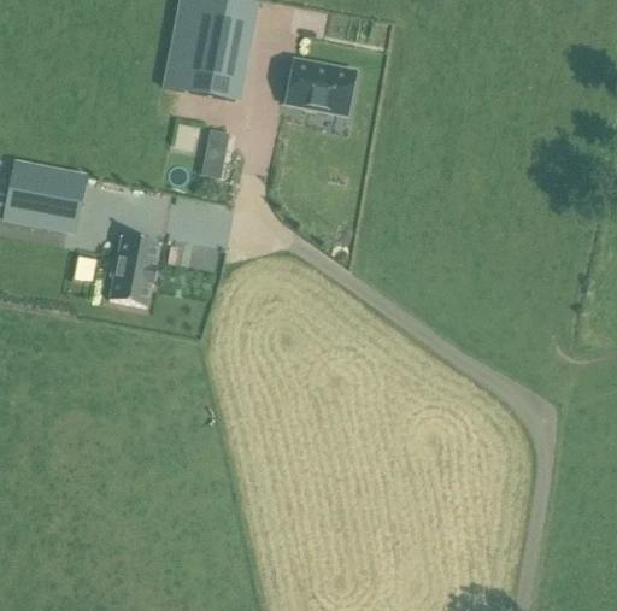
[(178,0),(163,84),(180,88),(186,89),(234,99),(252,1),(242,0),(178,0)]
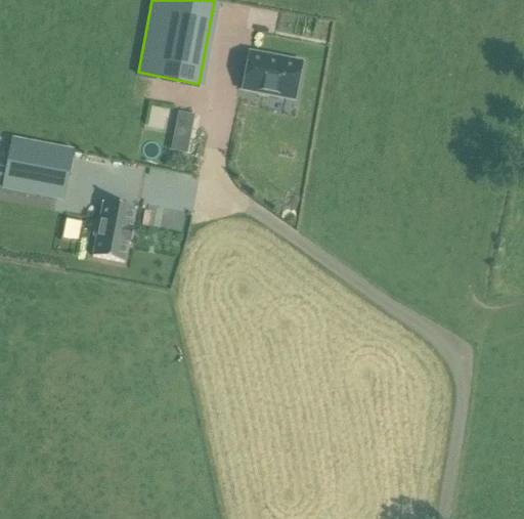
[(294,97),(298,79),(301,59),(293,57),(249,49),(242,87),(294,97)]
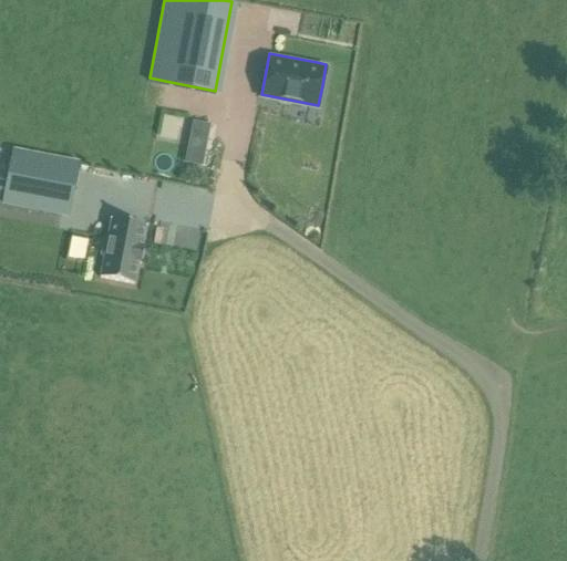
[(173,135),(177,111),(156,106),(152,131),(173,135)]
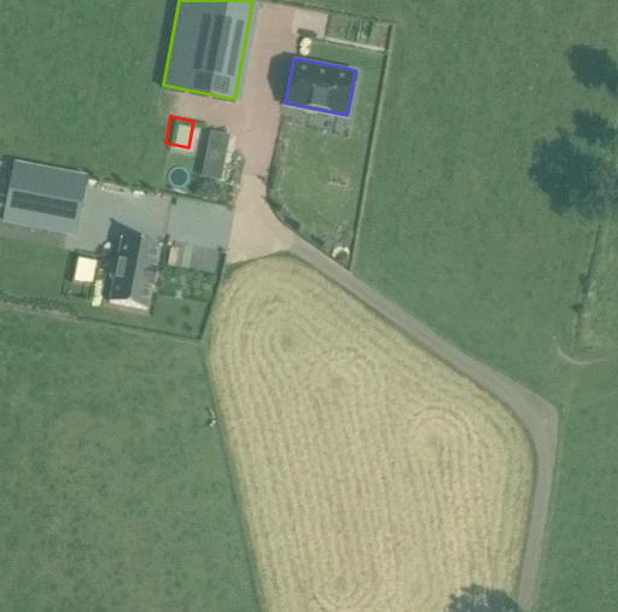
[(13,158),(12,159),(1,216),(74,231),(85,173),(13,158)]
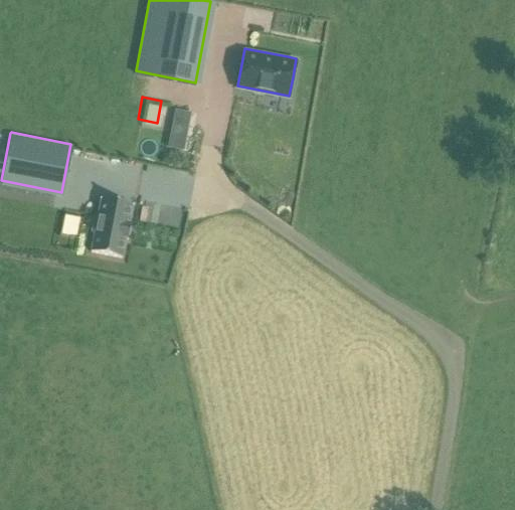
[(129,220),(132,201),(101,195),(97,214),(94,213),(91,228),(95,229),(91,248),(122,255),(126,235),(128,236),(131,220),(129,220)]
